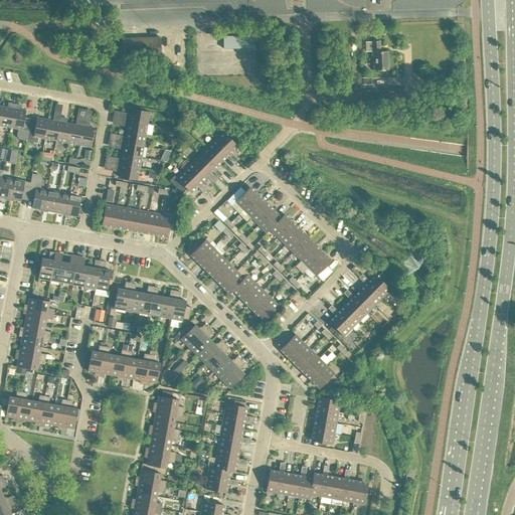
[(252,36),(240,36),(240,49),(253,48),(252,36)]
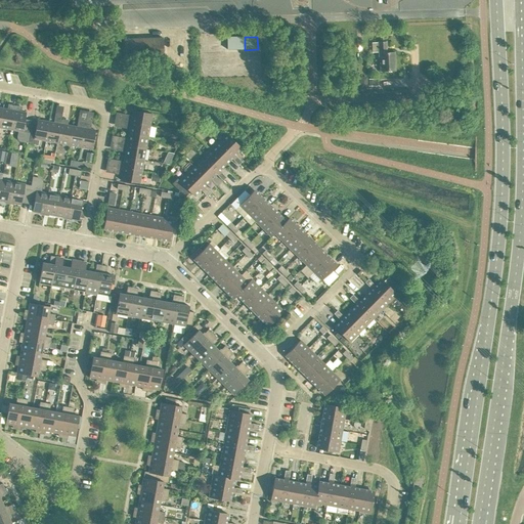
[(163,58),(162,39),(123,40),(124,60),(163,58)]
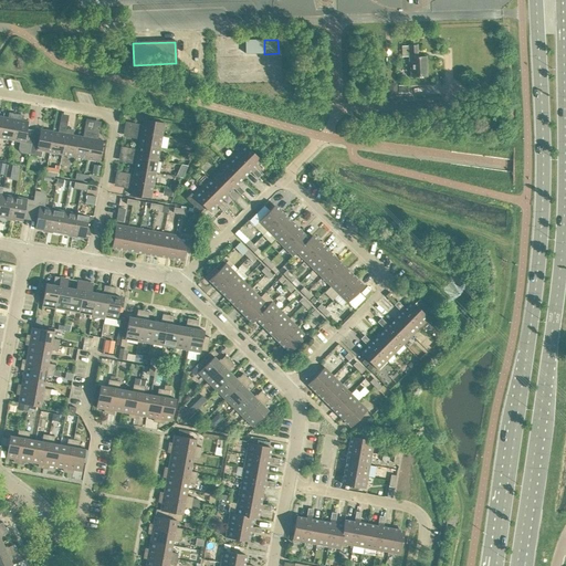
[(261,63),(261,42),(248,42),(248,64),(261,63)]
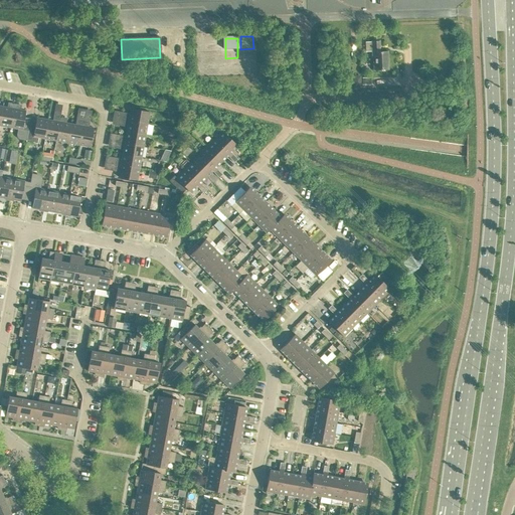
[(371,60),(373,60),(373,70),(387,70),(387,50),(379,51),(379,41),(371,41),(371,60)]
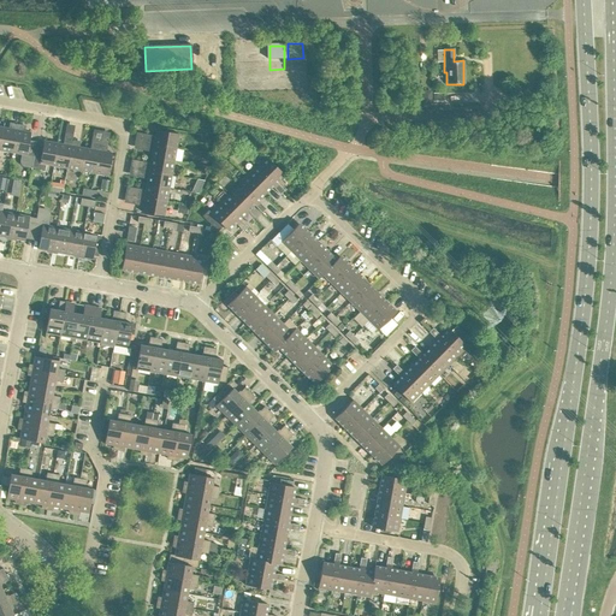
[(432,104),(431,90),(422,92),(422,104),(432,104)]
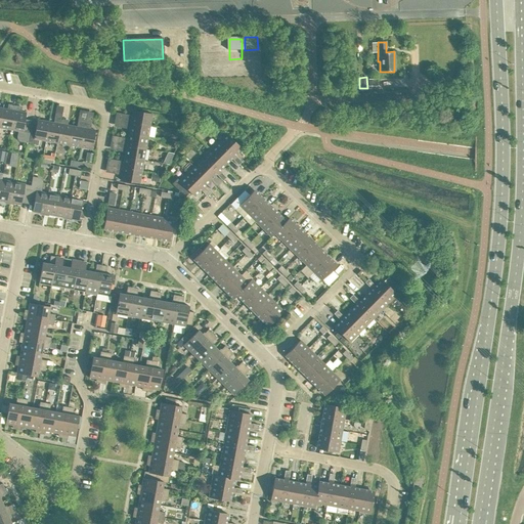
[(0,122),(0,128),(10,130),(14,105),(10,104),(9,110),(2,108),(0,122)]
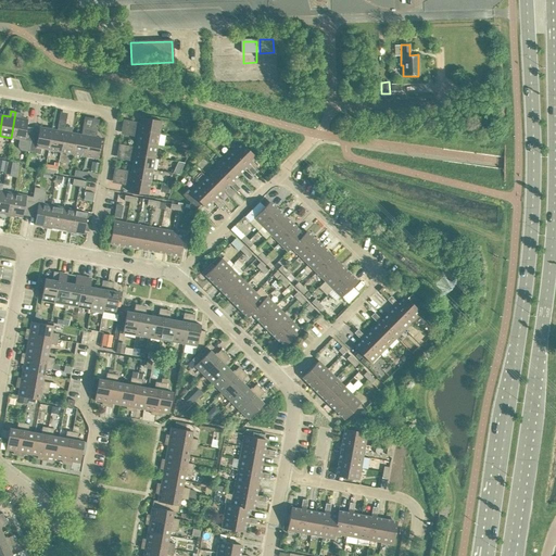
[(20,151),(27,152),(29,141),(30,140),(32,131),(33,128),(26,127),(27,119),(20,118),(21,113),(15,112),(11,138),(19,139),(17,146),(17,148),(19,150),(20,151)]
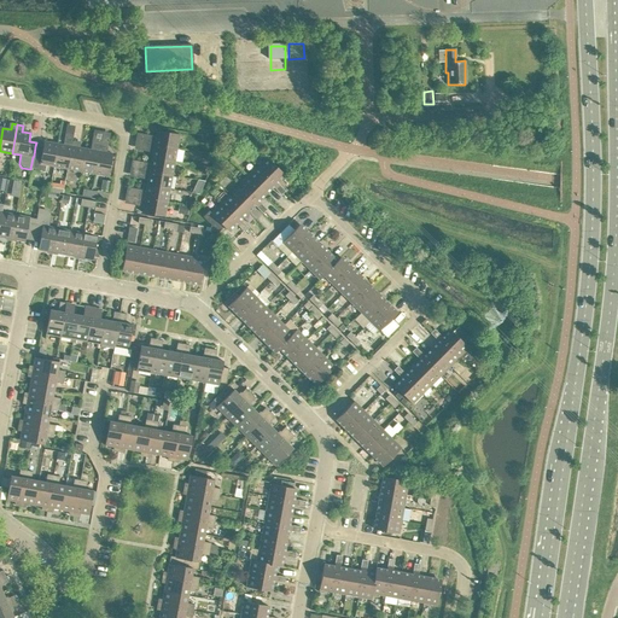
[(149,139),(147,144),(176,150),(179,135),(156,130),(155,139),(149,139)]
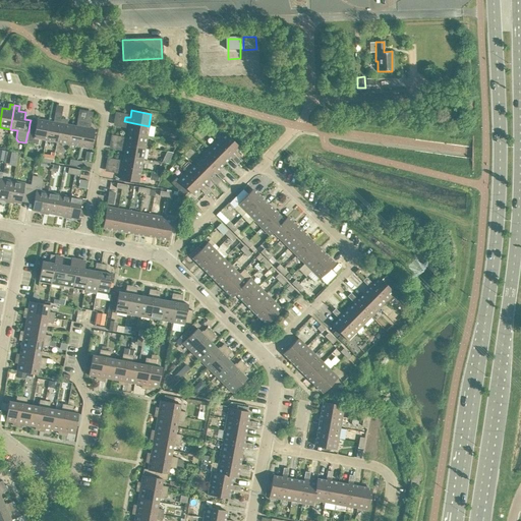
[(44,140),(56,142),(61,118),(56,118),(55,122),(48,121),(44,140)]
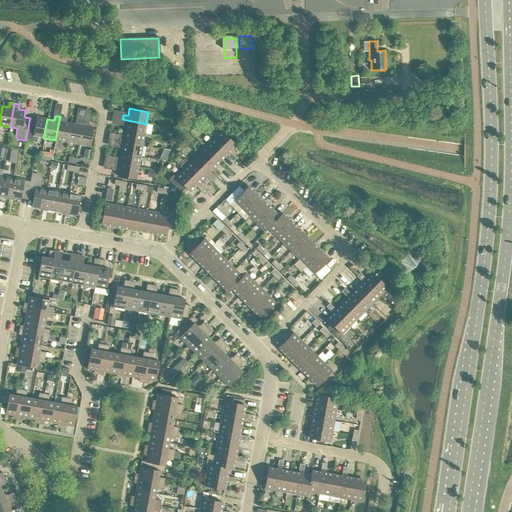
[(55,140),(66,142),(70,123),(63,122),(64,117),(60,116),(55,140)]
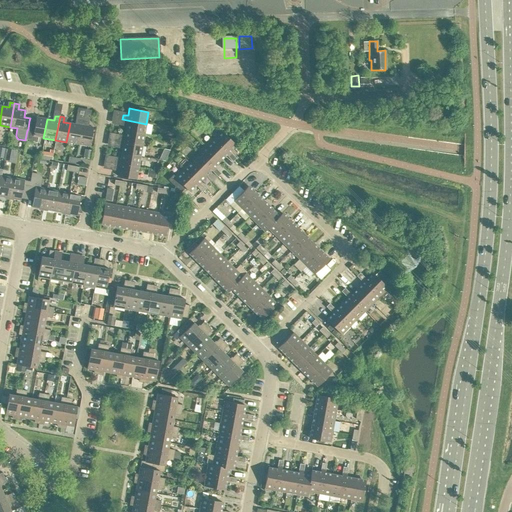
[(43,138),(47,119),(36,117),(35,122),(29,121),(28,129),(27,130),(25,140),(25,141),(37,143),(38,137),(43,138)]
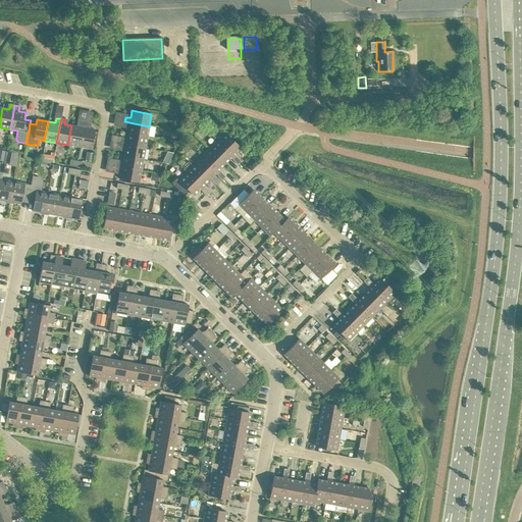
[(129,126),(127,135),(147,138),(149,126),(124,121),(124,125),(129,126)]
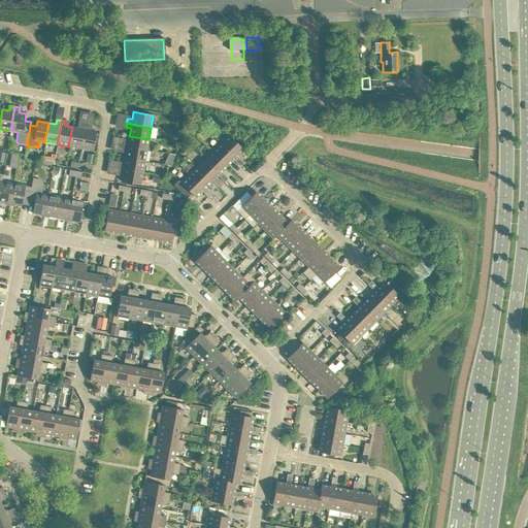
[(68,146),(80,149),(85,124),(80,124),(79,129),(72,127),(68,146)]
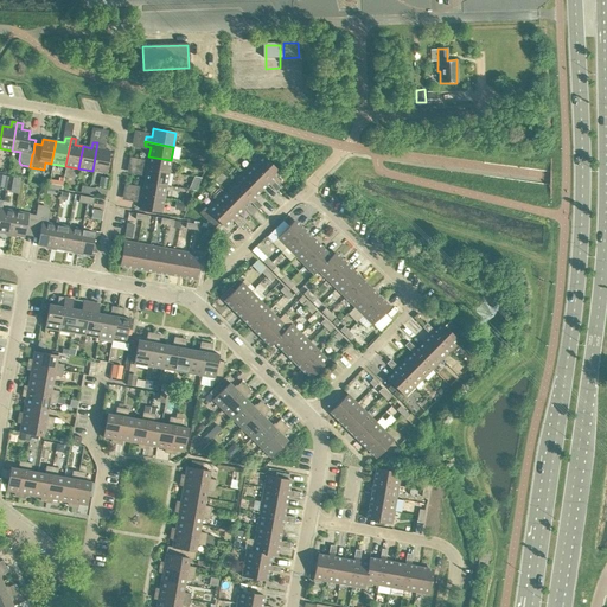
[(97,142),(93,171),(106,173),(110,151),(101,149),(102,144),(97,142)]
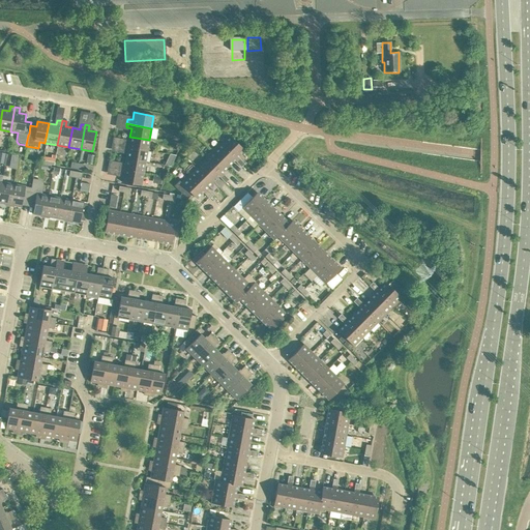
[(228,135),(219,143),(242,166),(244,164),(236,156),(242,149),(228,135)]
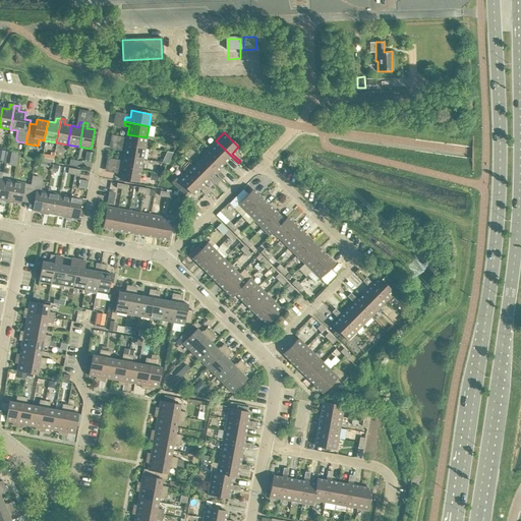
[(121,139),(120,145),(145,149),(147,137),(127,134),(126,140),(121,139)]
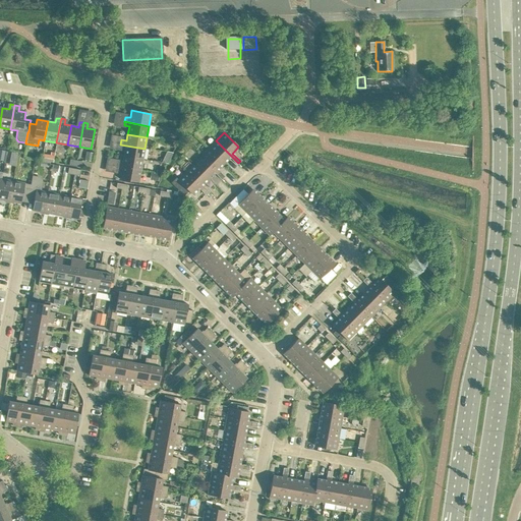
[(216,140),(209,149),(223,163),(229,157),(236,165),(238,163),(216,140)]
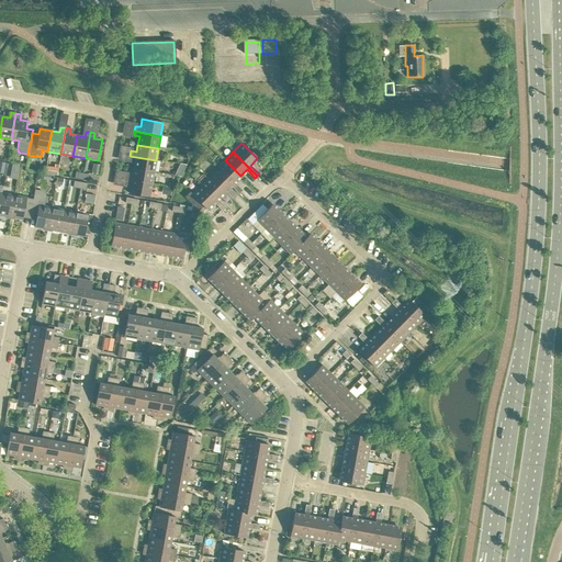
[(135,160),(133,169),(154,173),(156,160),(130,156),(130,160),(135,160)]
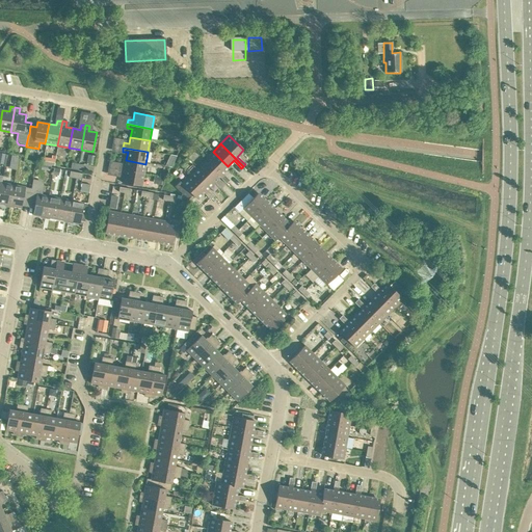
[(213,152),(205,160),(228,182),(229,181),(221,173),(228,166),(213,152)]
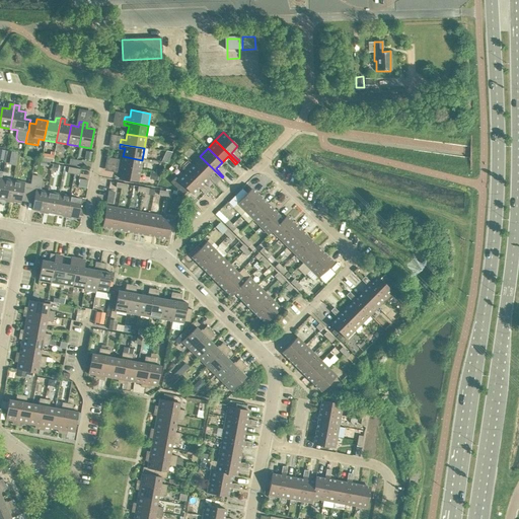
[(117,161),(116,166),(140,171),(142,160),(123,156),(122,162),(117,161)]
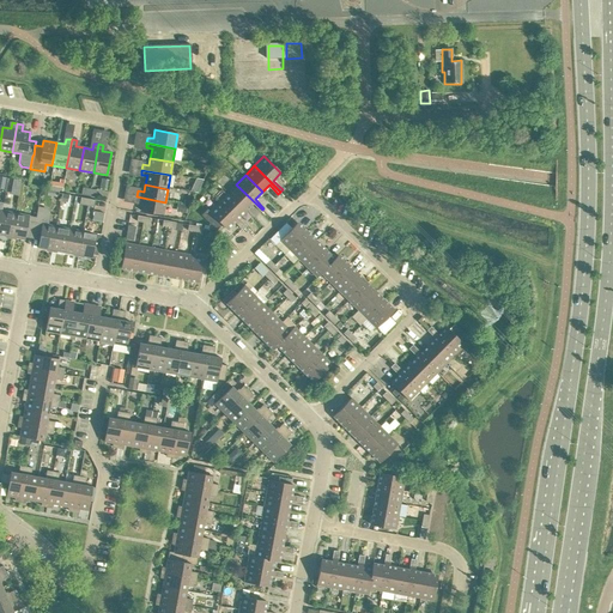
[(236,184),(226,193),(244,210),(252,202),(260,212),(262,210),(236,184)]
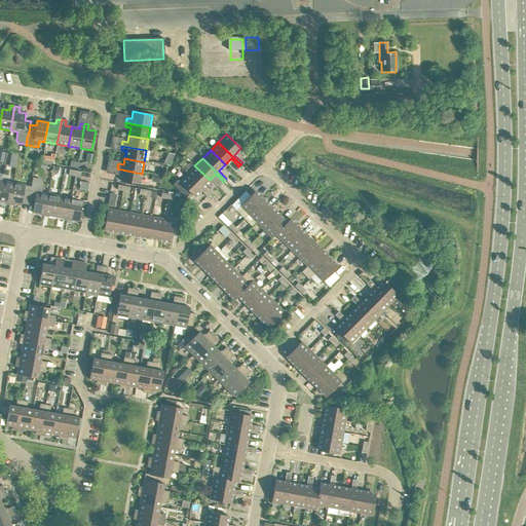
[(70,167),(81,170),(83,163),(71,161),(70,167)]
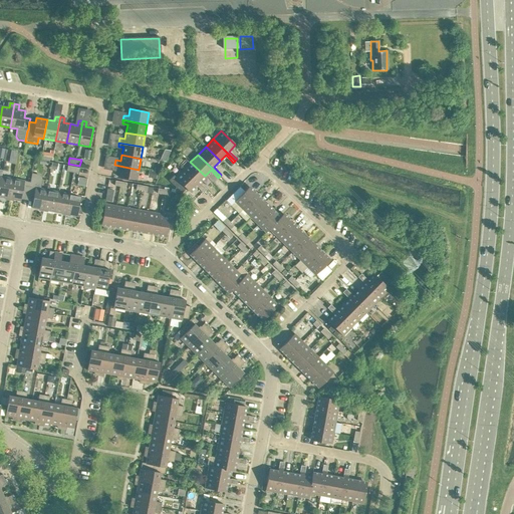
[(190,162),(183,170),(205,192),(206,190),(199,182),(205,176),(190,162)]
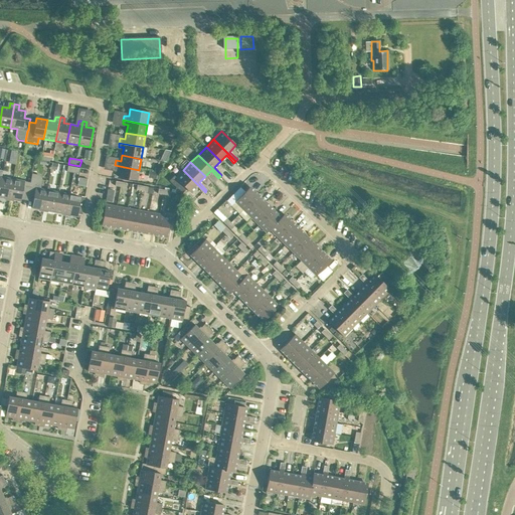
[(139,170),(115,165),(115,169),(119,170),(118,177),(137,181),(139,170)]
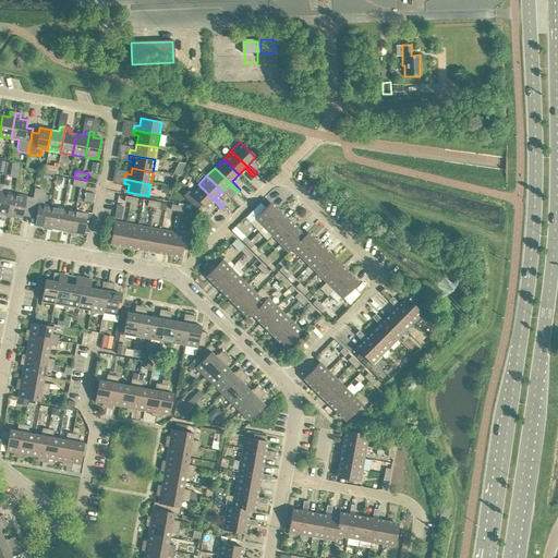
[(72,186),(85,189),(86,182),(73,180),(72,186)]
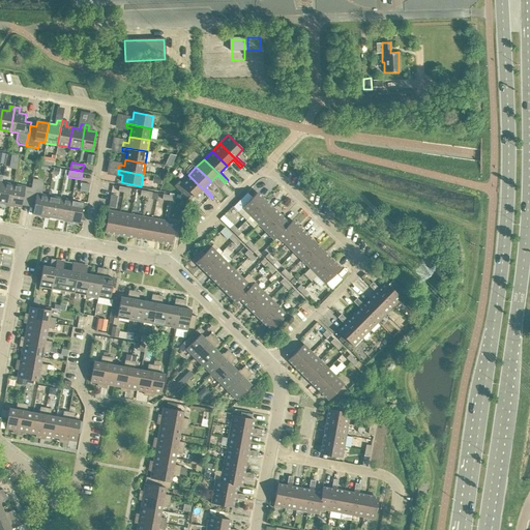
[(211,198),(188,175),(180,182),(179,181),(174,186),(187,199),(192,195),(195,198),(201,192),(209,199),(211,198)]
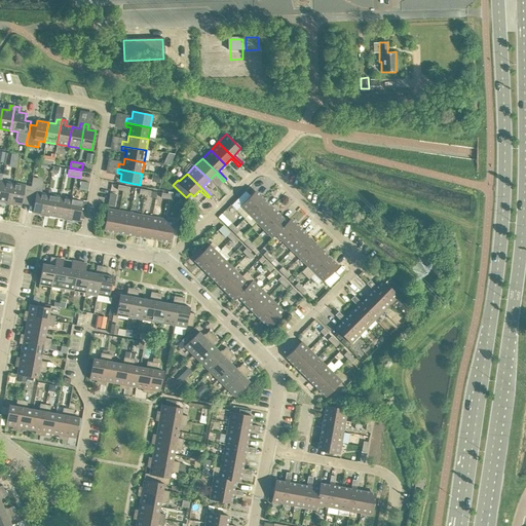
[(162,177),(157,176),(152,176),(151,182),(160,184),(162,177)]
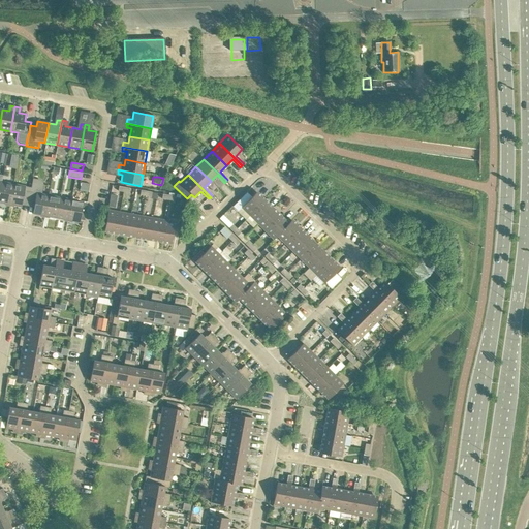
[(32,214),(44,216),(48,195),(40,194),(42,185),(42,183),(40,182),(39,181),(33,180),(33,179),(32,179),(31,187),(30,187),(28,199),(34,201),(32,214)]
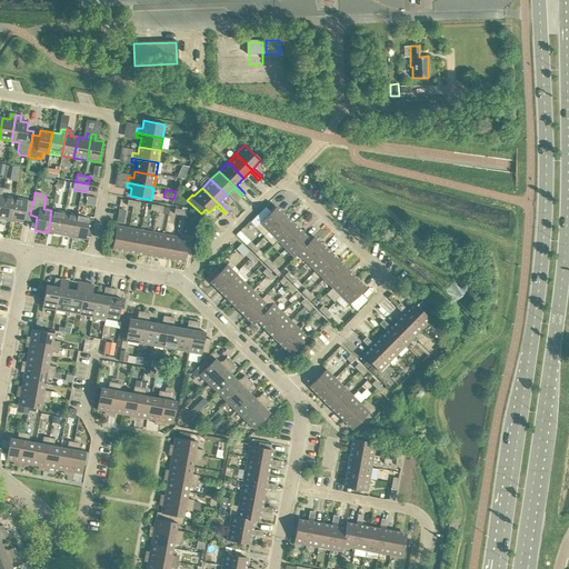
[(86,202),(96,205),(97,196),(87,195),(86,202)]
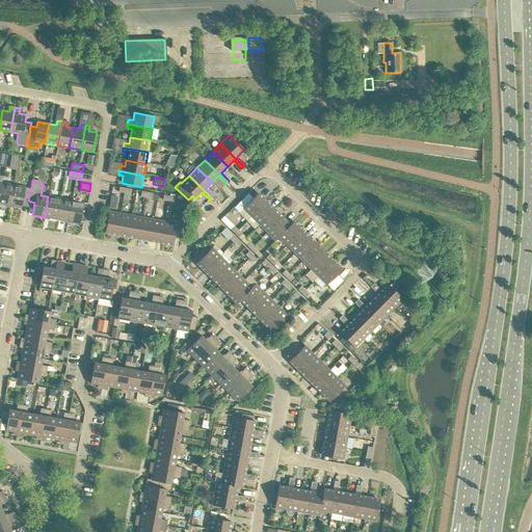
[(0,186),(0,204),(9,206),(12,185),(1,183),(0,186)]
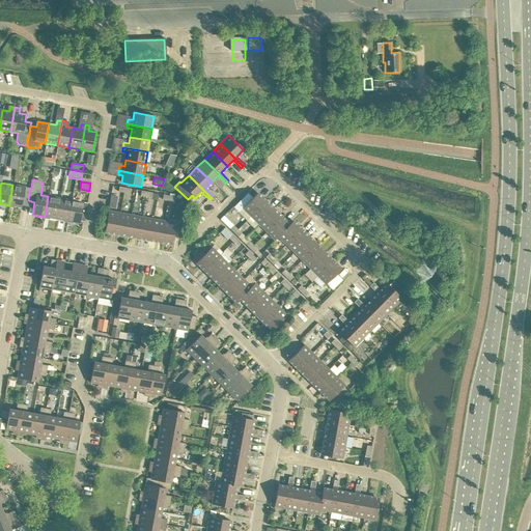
[(23,199),(28,200),(30,188),(25,187),(12,185),(9,205),(21,207),(23,199)]
